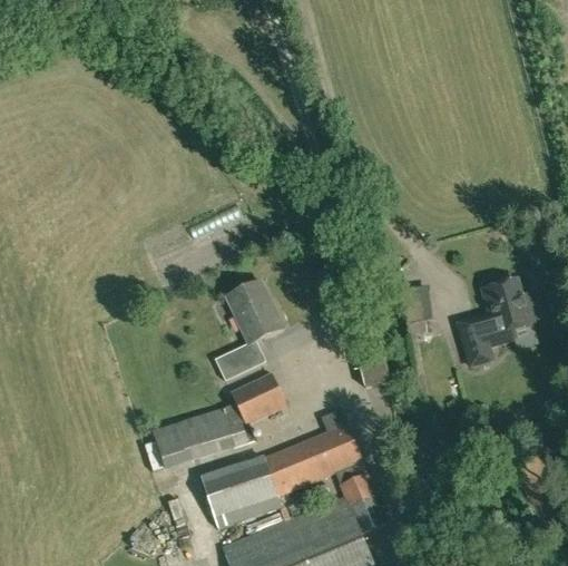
[(478,314),(457,321),(469,363),(490,358),(487,344),(513,337),(517,348),(538,342),(531,320),(524,293),(519,294),(515,277),(481,288),(487,305),(488,305),(490,314),(479,316),(478,314)]
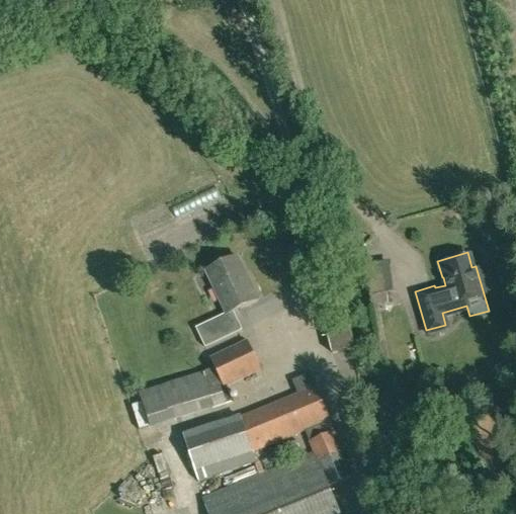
[(225,312),(232,309),(256,296),(235,253),(204,267),(225,311),(225,312)]
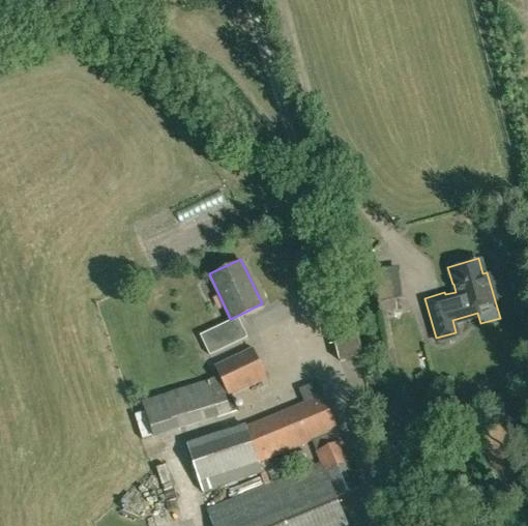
[(396,274),(394,263),(374,266),(375,276),(396,274)]
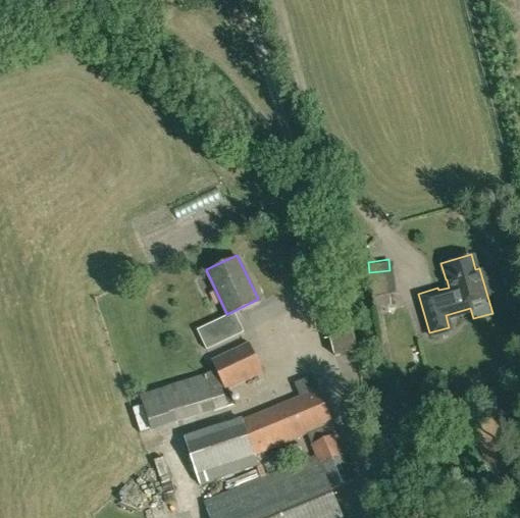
[(226,314),(226,313),(196,327),(205,347),(242,329),(234,311),(226,314)]
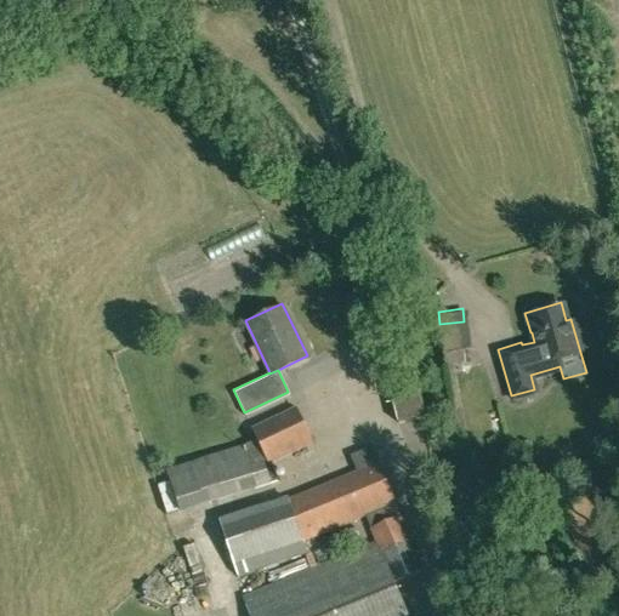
[(420,370),(395,375),(404,416),(430,410),(420,370)]
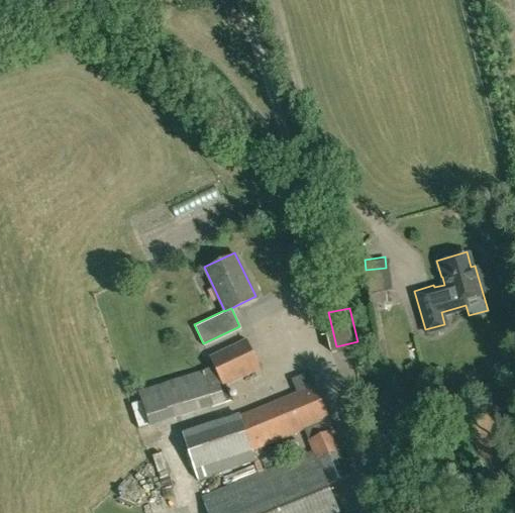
[(212,363),(223,383),(259,366),(244,336),(208,354),(212,363)]
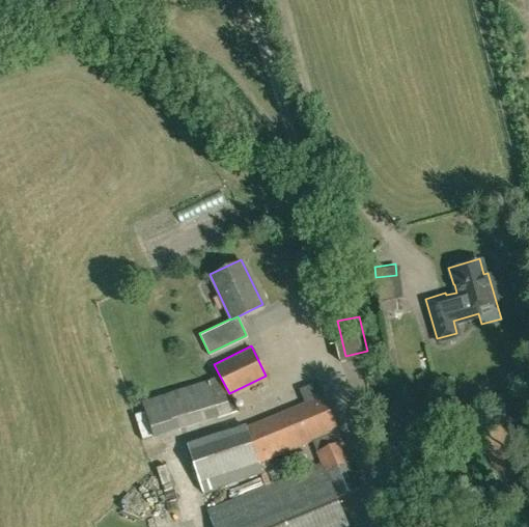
[(235,408),(229,393),(218,372),(205,377),(218,413),(235,408)]
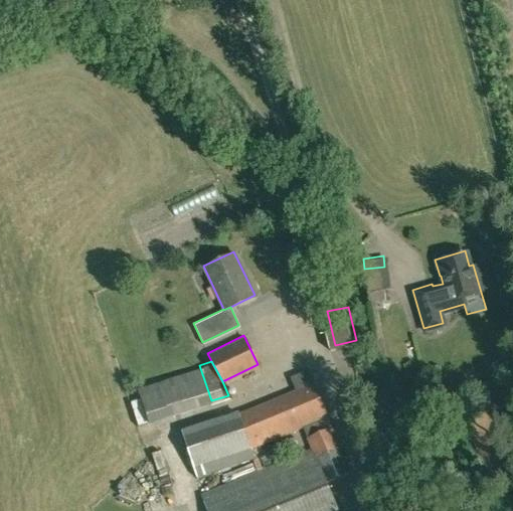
[(294,388),(312,381),(307,367),(289,374),(294,388)]
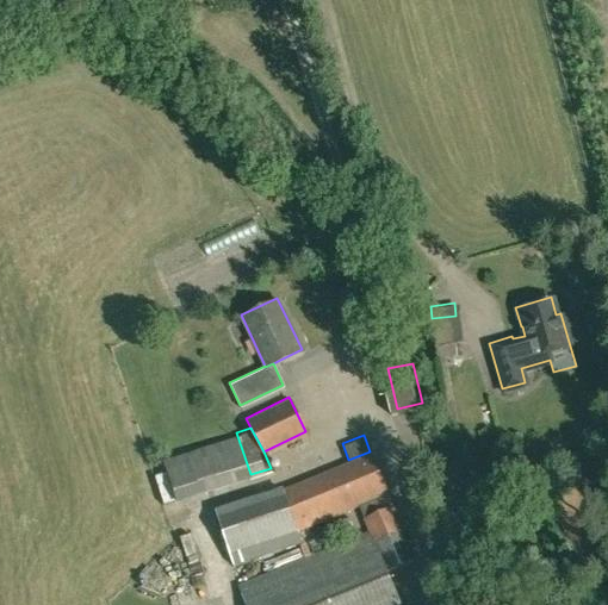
[(363,517),(392,506),(370,451),(348,460),(281,488),(283,493),(295,529),(357,503),(363,517)]
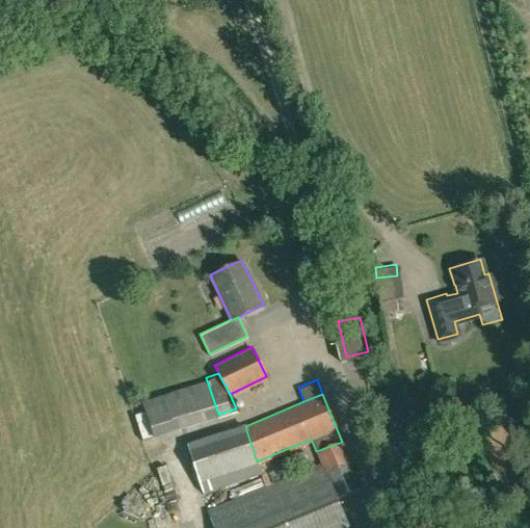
[(201,491),(260,471),(257,462),(246,430),(208,443),(208,444),(188,450),(201,491)]
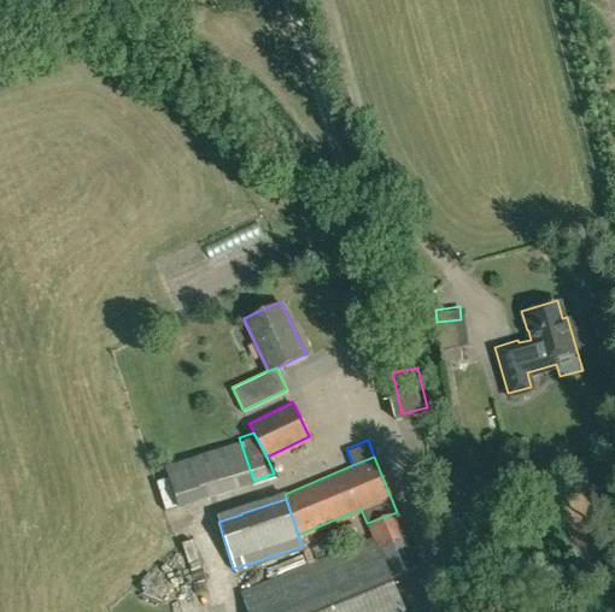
[(372,536),(390,575),(419,564),(397,512),(367,523),(372,536)]
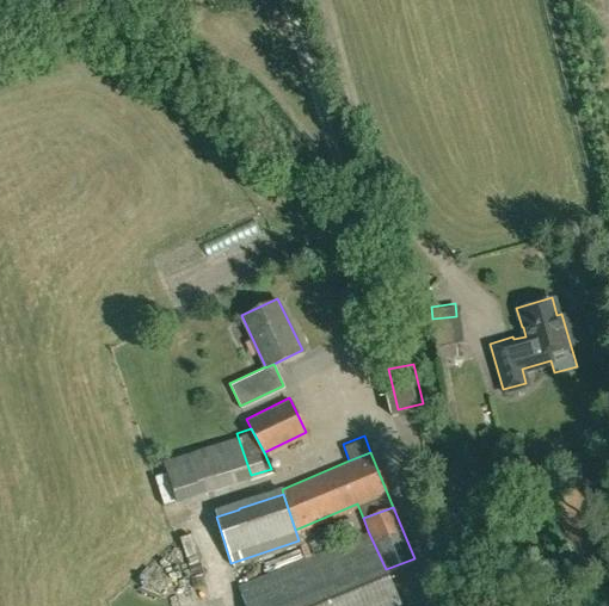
[(183,524),(170,529),(179,557),(192,552),(183,524)]
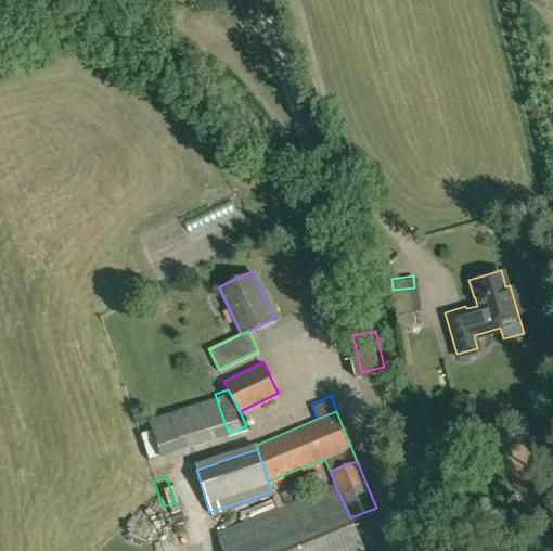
[(363,550),(350,517),(334,483),(215,533),(221,550),(363,550)]
